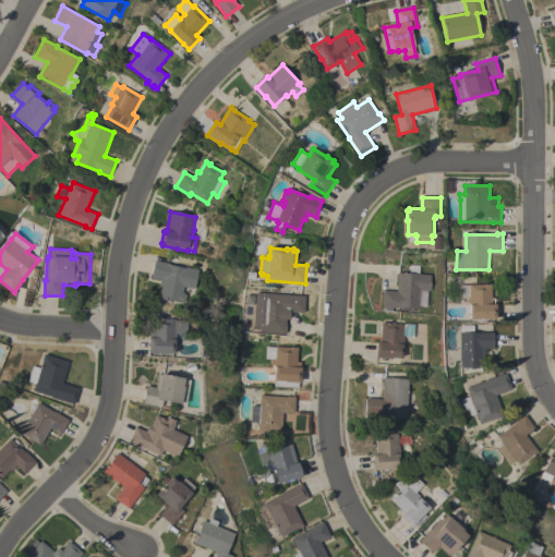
[(170,264),(170,265),(186,268),(188,268),(201,270),(196,290),(185,288),(184,294),(189,295),(186,304),(160,299),(163,287),(160,287),(161,280),(153,278),(156,261),(170,264)]
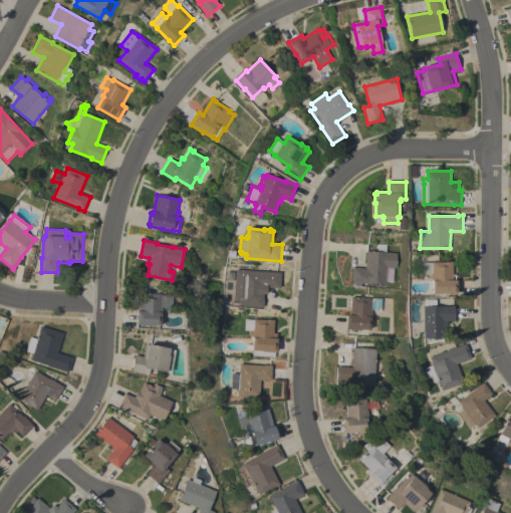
[(377,252),(378,244),(389,245),(388,253),(399,254),(397,269),(396,269),(395,283),(387,282),(387,285),(367,284),(362,284),(361,287),(354,286),(354,283),(352,283),(353,268),(366,269),(367,252),(377,252)]
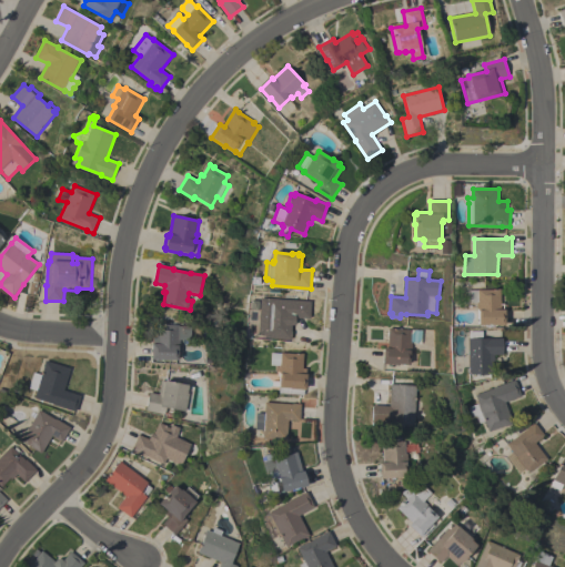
[(504,304),(504,311),(506,311),(506,326),(497,326),(497,325),(480,325),(478,311),(477,311),(477,303),(470,303),(470,291),(480,291),(480,290),(496,290),(502,290),(502,304),(504,304)]
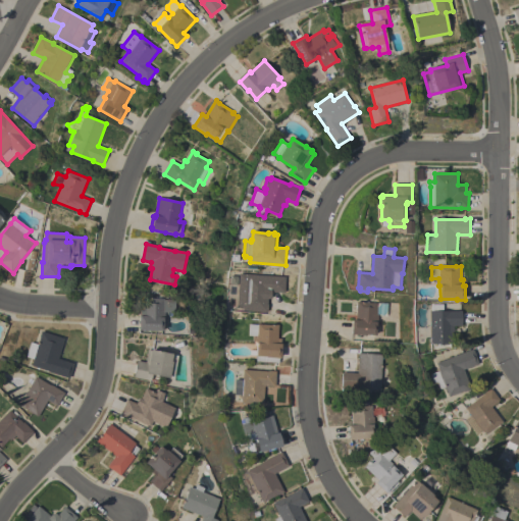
[(286,293),(272,293),(271,300),(269,300),(268,313),(244,311),(245,309),(238,308),(241,274),(287,277),(286,293)]
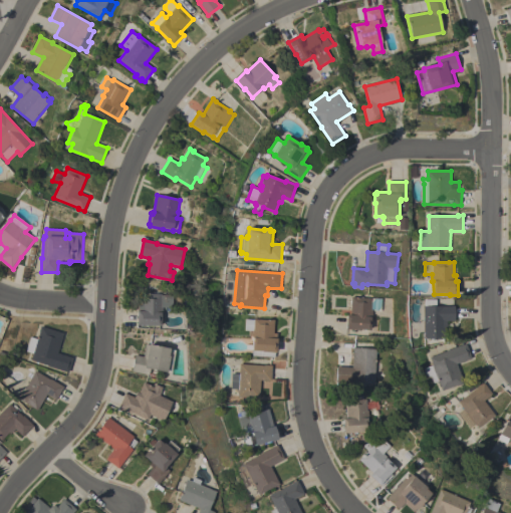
[(141,311),(141,293),(144,293),(149,293),(149,294),(164,295),(164,297),(176,297),(175,307),(165,307),(165,312),(163,312),(162,326),(152,326),(138,326),(139,311),(141,311)]
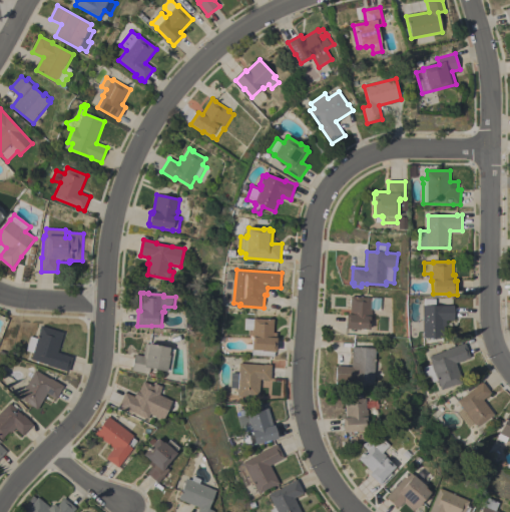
[(360,297),(360,298),(383,300),(382,311),(373,311),(373,317),(371,317),(370,330),(346,329),(347,315),(351,315),(352,297),(360,297)]
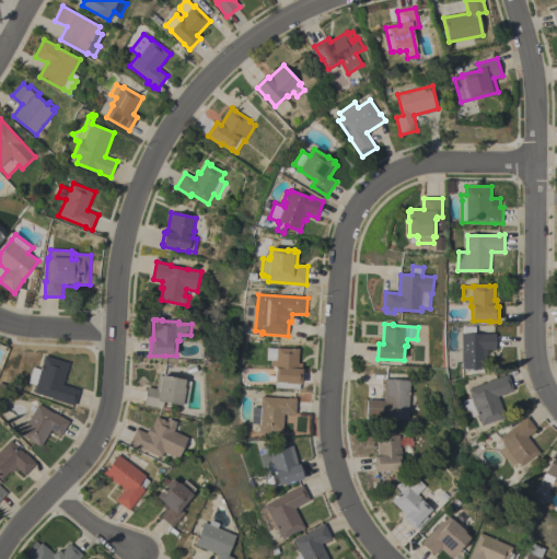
[(477,327),(477,335),(494,335),(494,334),(497,334),(497,350),(488,350),(488,357),(486,357),(486,370),(462,370),(462,361),(457,361),(456,361),(455,359),(456,357),(456,354),(456,353),(456,351),(457,350),(462,350),(462,335),(463,335),(463,327),(477,327)]
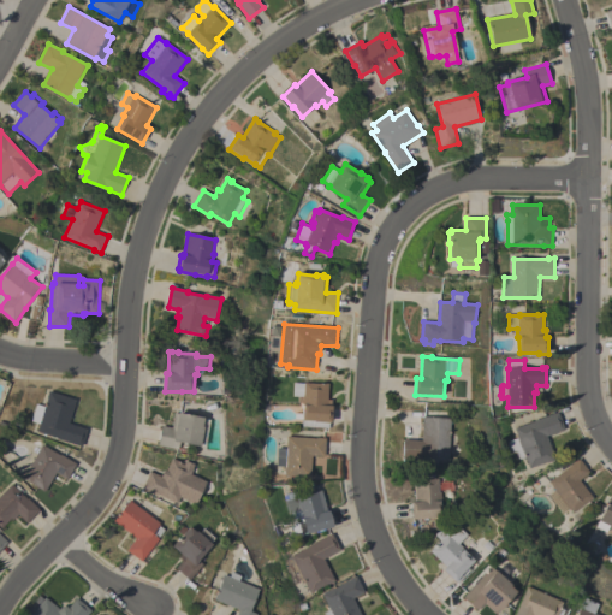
[(330,400),(333,401),(332,424),(331,424),(331,429),(303,427),(304,421),(303,421),(304,406),(303,406),(303,403),(301,403),(301,397),(295,396),(296,383),(306,384),(306,383),(322,384),(331,384),(330,400)]
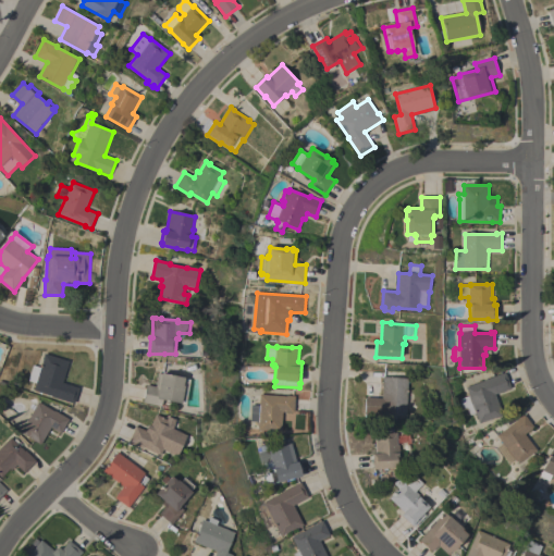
[(71,362),(64,383),(81,388),(75,405),(35,392),(37,383),(29,381),(35,366),(41,368),(46,354),(71,362)]
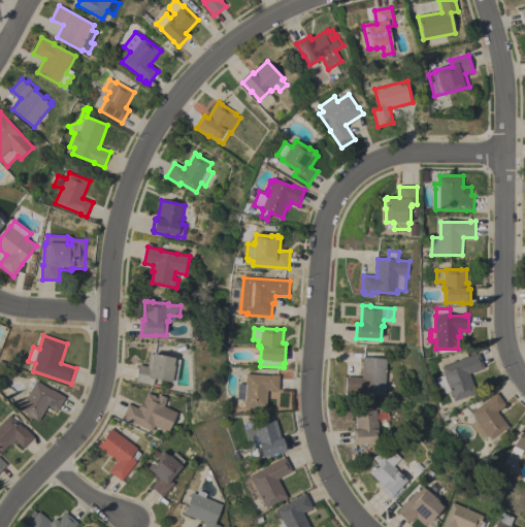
[(152,367),(154,354),(176,358),(175,366),(181,367),(177,383),(173,382),(172,384),(155,380),(154,386),(137,383),(140,365),(152,367)]
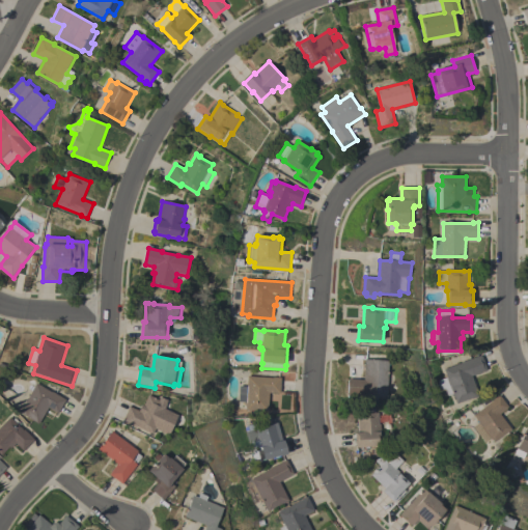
[(488,370),(472,377),(479,396),(472,398),(456,403),(452,394),(447,396),(445,389),(442,389),(440,388),(438,383),(439,381),(447,378),(444,370),(462,363),(482,356),(488,370)]
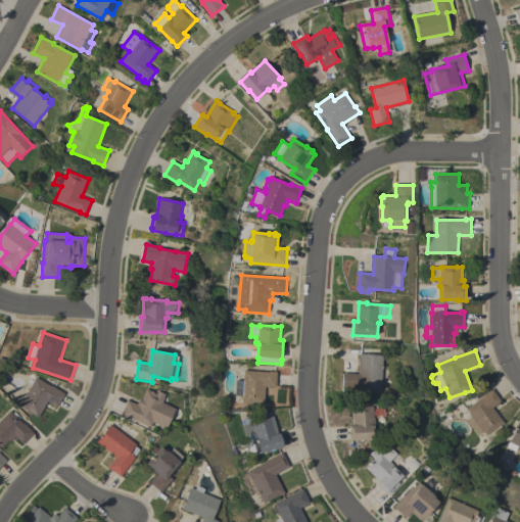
[(382,391),(364,390),(364,391),(343,389),(344,373),(360,374),(361,354),(384,356),(382,391)]
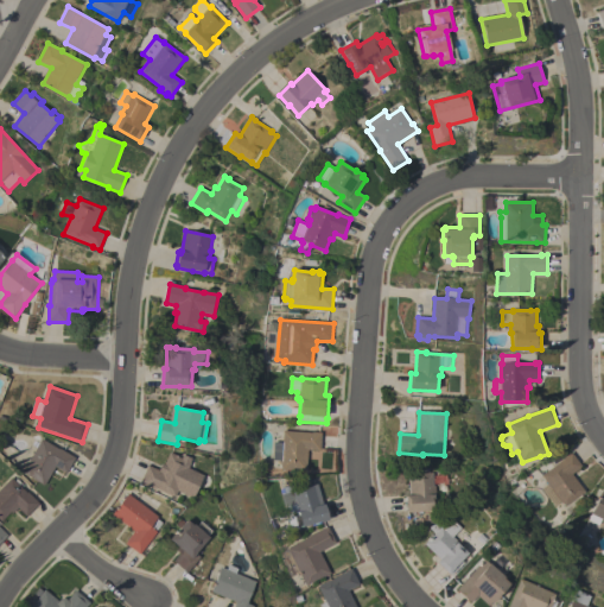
[(284,443),(284,431),(313,434),(313,432),(323,432),(322,451),(309,450),(307,472),(300,472),(300,470),(281,469),(283,468),(274,467),(275,442),(284,443)]
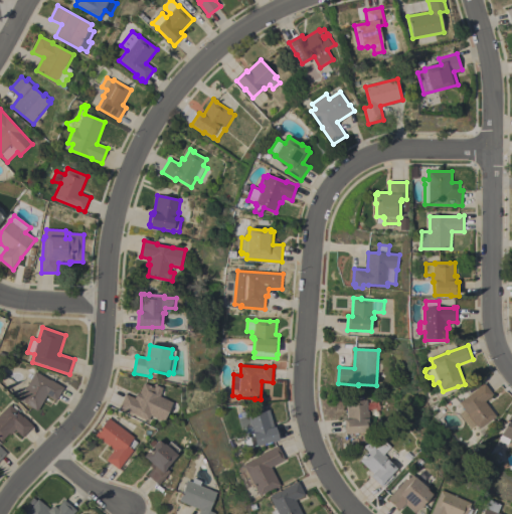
[(36,372),(51,380),(64,388),(57,401),(48,395),(38,411),(29,406),(30,406),(20,400),(36,372)]
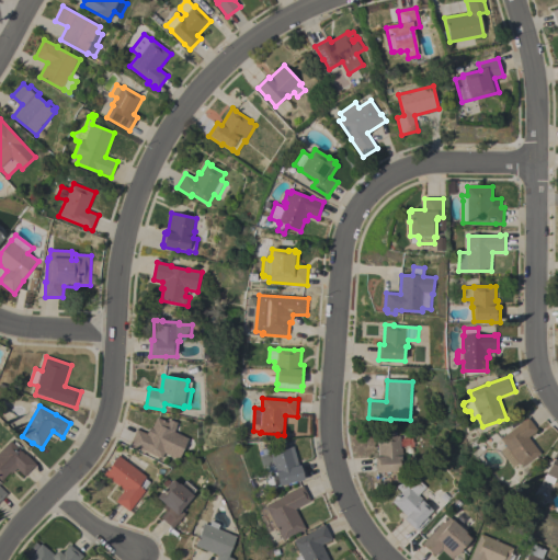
[(174,433),(182,437),(175,452),(168,448),(162,459),(146,452),(145,453),(131,445),(138,430),(148,434),(151,427),(152,429),(158,418),(163,420),(163,421),(169,423),(171,420),(179,423),(177,427),(178,427),(174,433)]
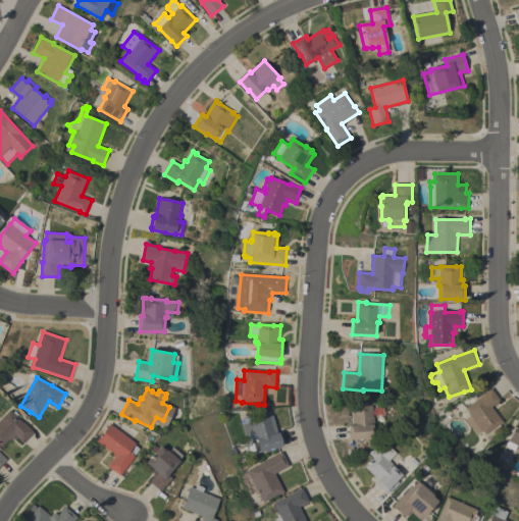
[(465,409),(485,394),(484,394),(487,391),(488,392),(491,389),(501,401),(491,408),(503,422),(499,425),(485,435),(482,431),(475,435),(464,420),(470,416),(465,409)]
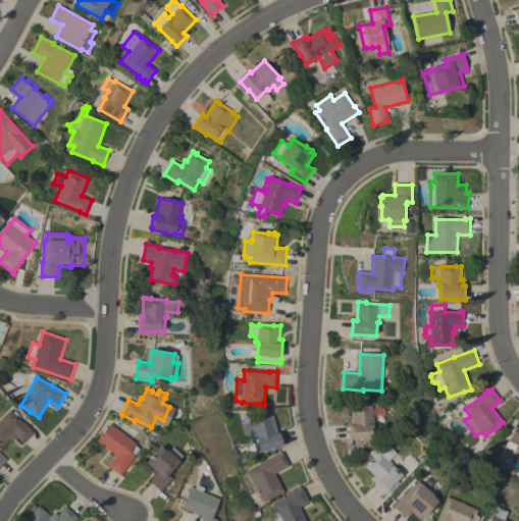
[(373,408),(381,407),(382,417),(375,418),(375,424),(374,424),(374,430),(379,430),(380,435),(375,435),(375,438),(364,438),(364,439),(350,440),(349,425),(353,425),(352,407),(359,407),(358,401),(364,401),(364,407),(373,406),(373,408)]
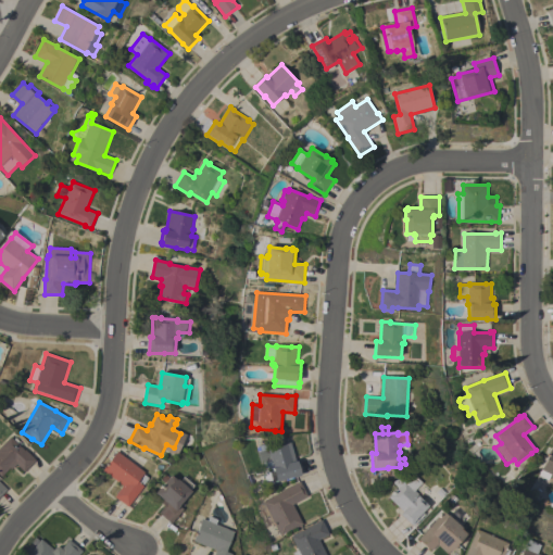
[(37,461),(25,472),(19,465),(13,470),(11,468),(3,477),(0,474),(0,450),(12,438),(26,451),(37,461)]
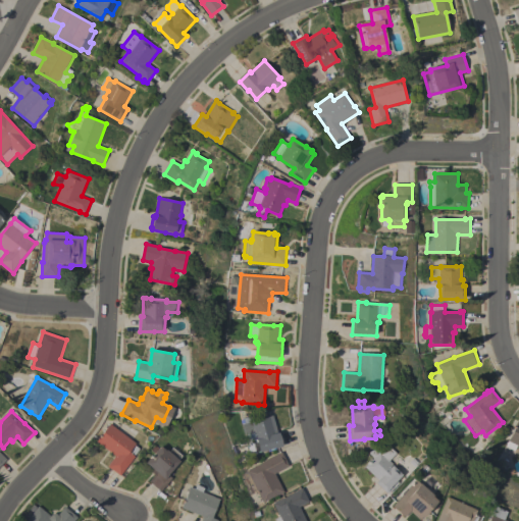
[(277,429),(279,428),(280,433),(279,433),(279,434),(281,434),(284,445),(282,446),(283,447),(277,449),(277,448),(260,453),(253,455),(251,446),(257,444),(256,439),(255,439),(253,433),(246,435),(243,425),(252,422),(250,417),(255,416),(256,421),(273,416),(277,429)]
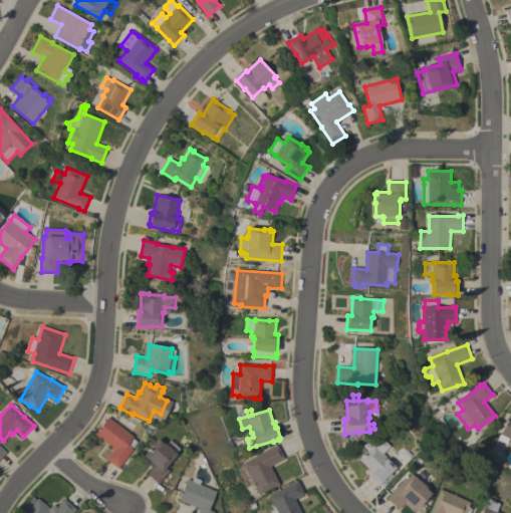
[(510,441),(509,441),(509,439),(500,435),(510,415),(510,441)]
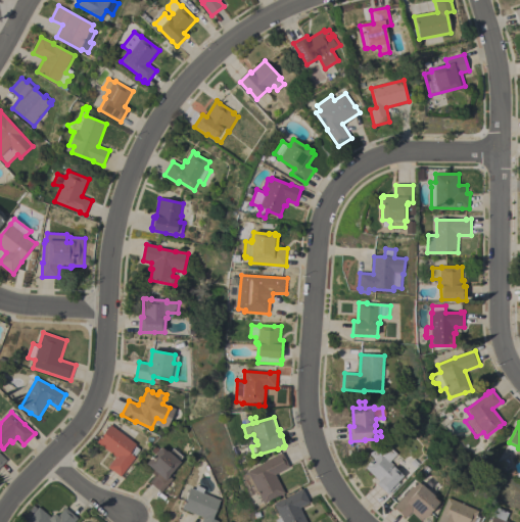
[(131,454),(137,458),(123,477),(108,468),(116,457),(98,443),(111,425),(138,444),(131,454)]
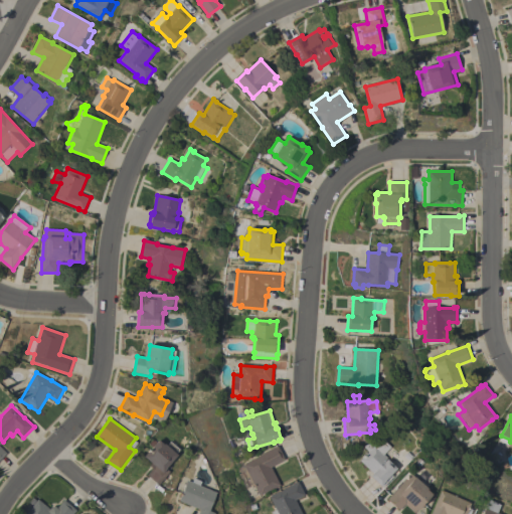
[(392,448),(385,455),(389,459),(388,460),(398,469),(392,475),(394,477),(384,487),(382,485),(381,487),(371,477),(374,474),(361,461),(370,453),(365,447),(382,438),(392,448)]
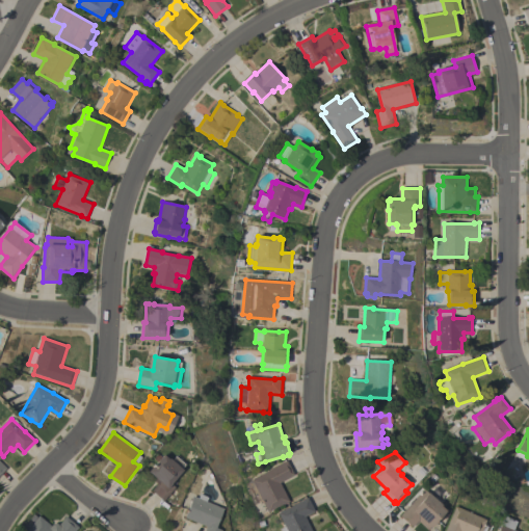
[(165,501),(153,492),(159,484),(155,481),(157,479),(150,473),(164,455),(170,459),(172,458),(174,461),(178,457),(187,466),(183,470),(185,471),(173,484),(177,487),(165,501)]
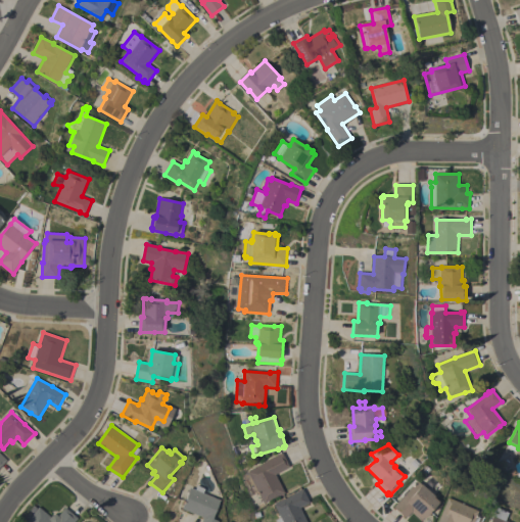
[(0,448),(2,452),(0,454),(8,461),(0,469),(0,448)]
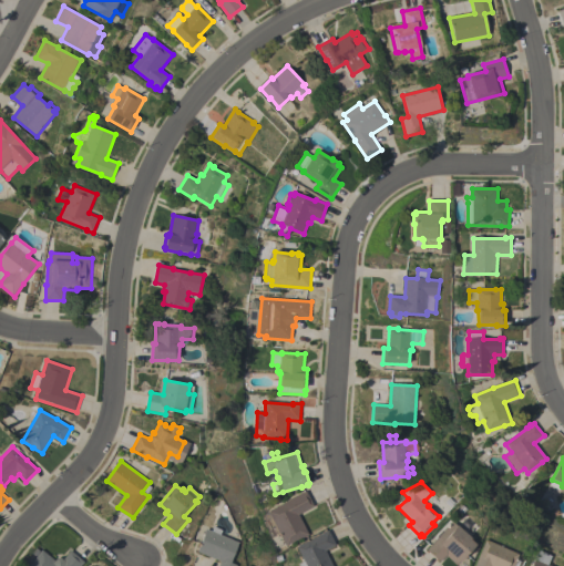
[(270,539),(262,516),(268,513),(287,503),(287,502),(307,491),(316,507),(299,515),(310,535),(303,538),(287,546),(280,535),(276,536),(270,539)]
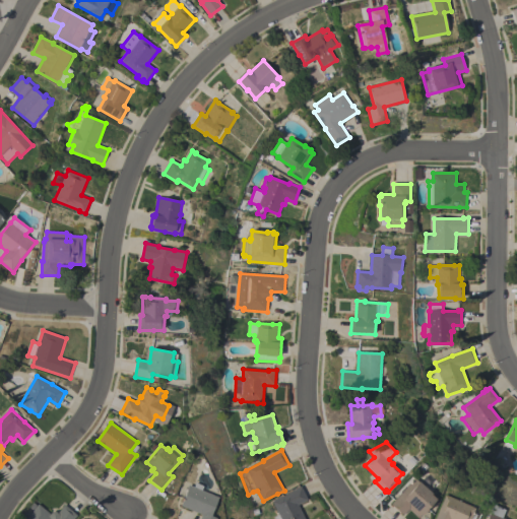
[(195,488),(197,482),(205,487),(203,491),(220,498),(213,516),(216,518),(202,518),(203,515),(182,506),(190,485),(195,488)]
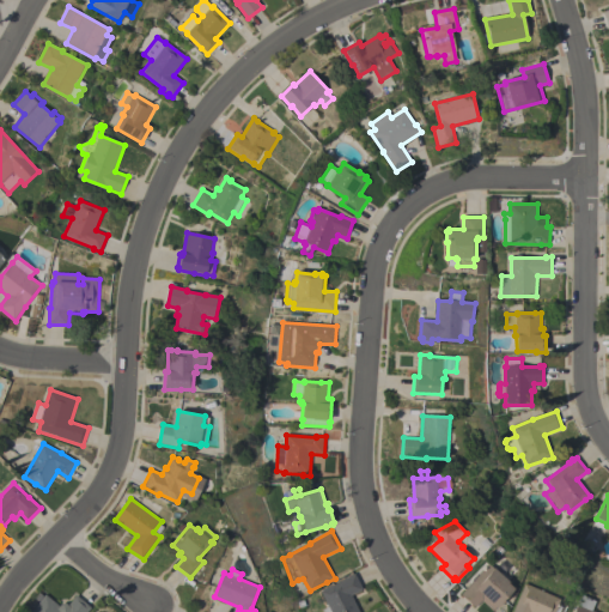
[(511,582),(509,583),(516,589),(498,609),(497,607),(494,610),(483,600),(476,609),(462,595),(483,570),(489,575),(495,569),(511,582)]
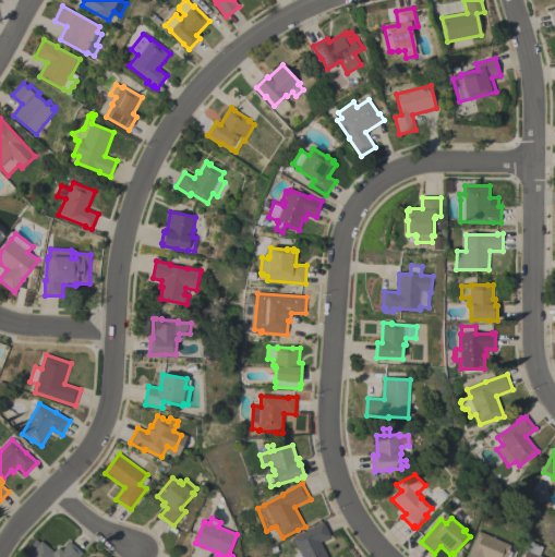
[(296,556),(294,555),(300,553),(293,539),(317,527),(316,525),(324,522),(332,537),(322,542),(328,556),(296,556)]
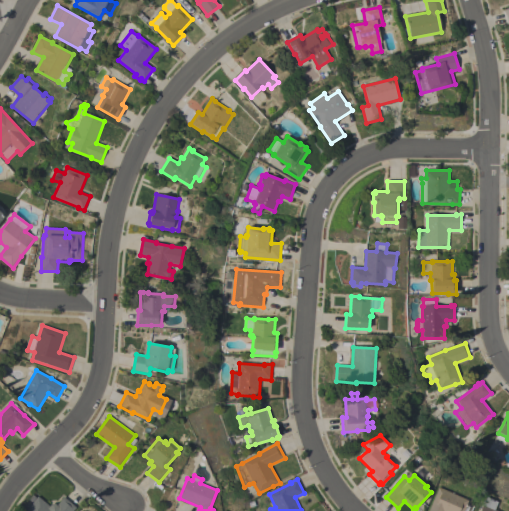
[(429,510),(440,488),(470,501),(468,506),(471,507),(469,510),(429,510)]
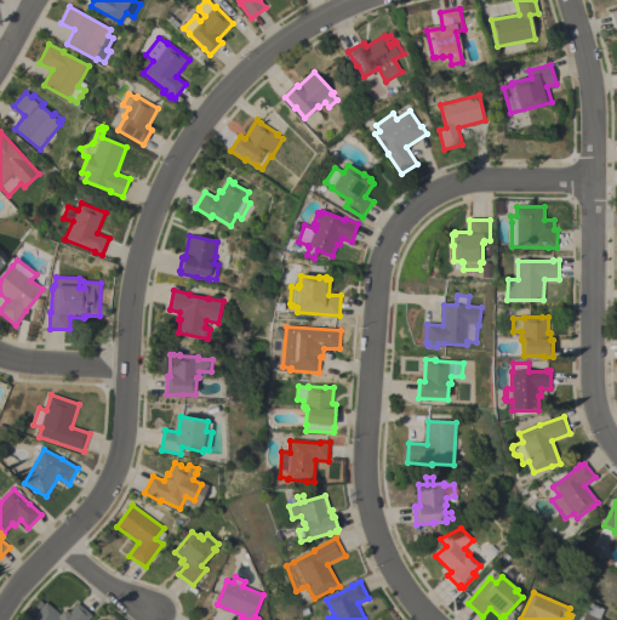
[(33,619),(44,607),(60,619),(67,612),(70,614),(79,603),(93,615),(90,619),(33,619)]
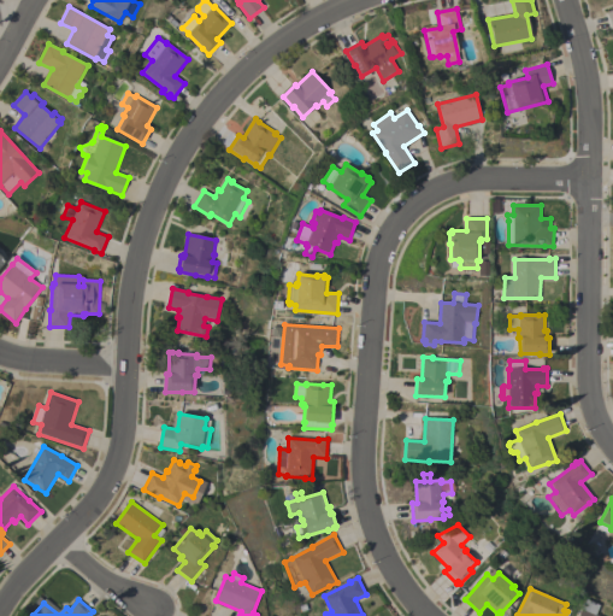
[(602,605),(597,615),(579,615),(588,599),(602,605)]
